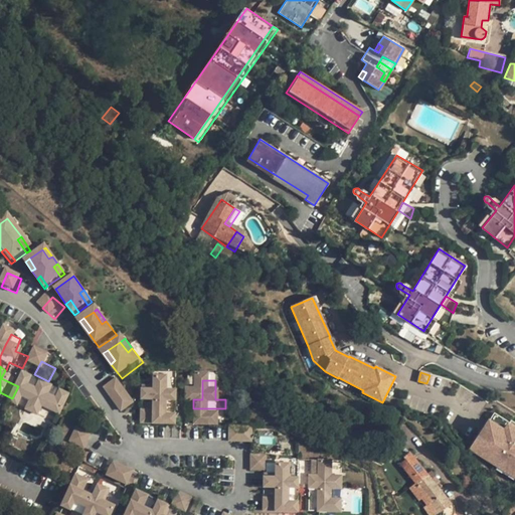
[(31,382),(17,411),(26,415),(30,407),(39,411),(37,415),(48,420),(49,416),(66,424),(69,423),(78,403),(68,399),(65,407),(56,403),(45,397),(37,394),(40,386),(31,382)]
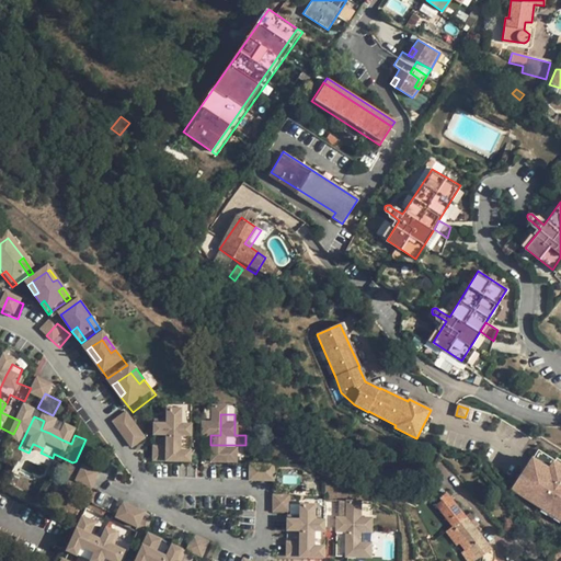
[(135,416),(119,426),(122,428),(136,419),(135,416)]
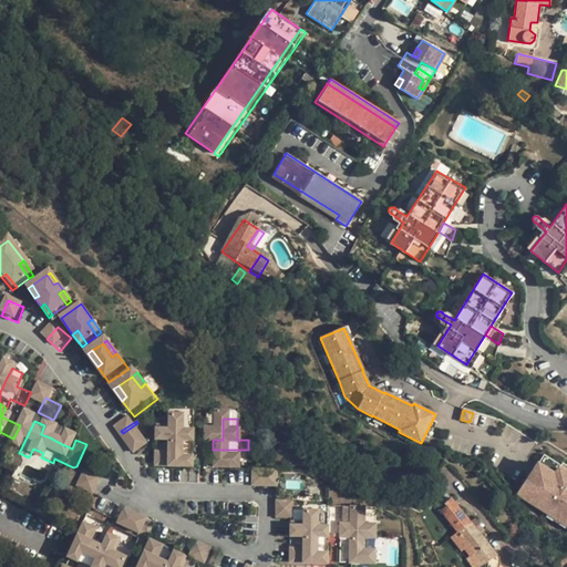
[(137,423),(123,433),(140,457),(154,447),(137,423)]
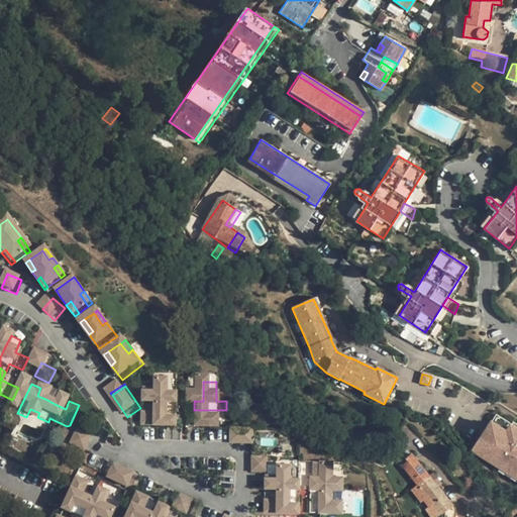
[(151,400),(151,410),(164,411),(177,411),(186,411),(186,399),(176,399),(176,386),(164,386),(164,400),(151,400)]
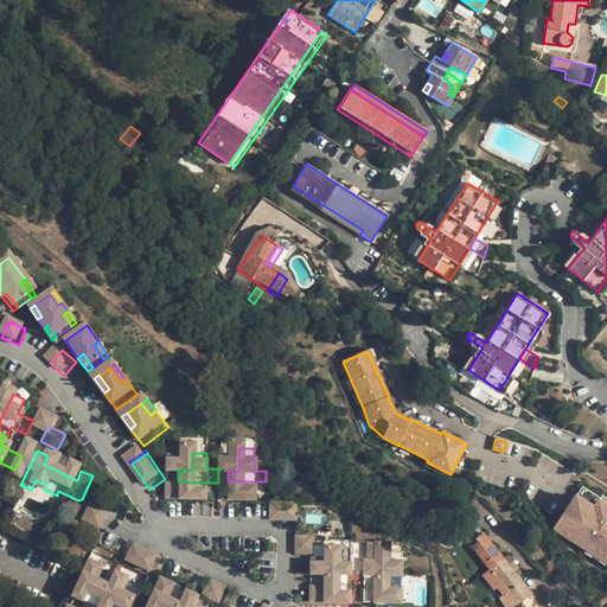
[(58,460),(53,468),(66,475),(71,466),(58,460)]
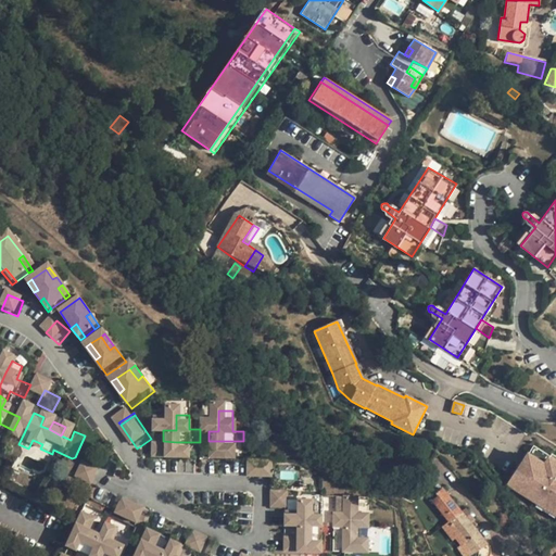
[(218,441),(219,466),(243,466),(243,455),(234,455),(234,441),(218,441)]
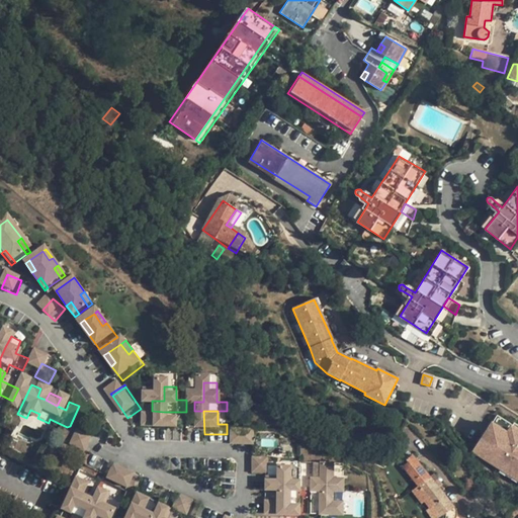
[(152,425),(152,435),(186,435),(186,425),(177,425),(177,412),(164,412),(164,425),(152,425)]
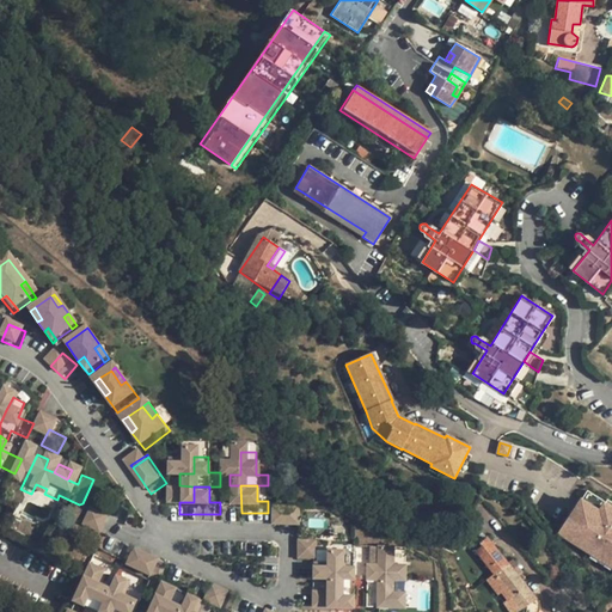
[(54,506),(57,500),(44,494),(41,500),(54,506)]
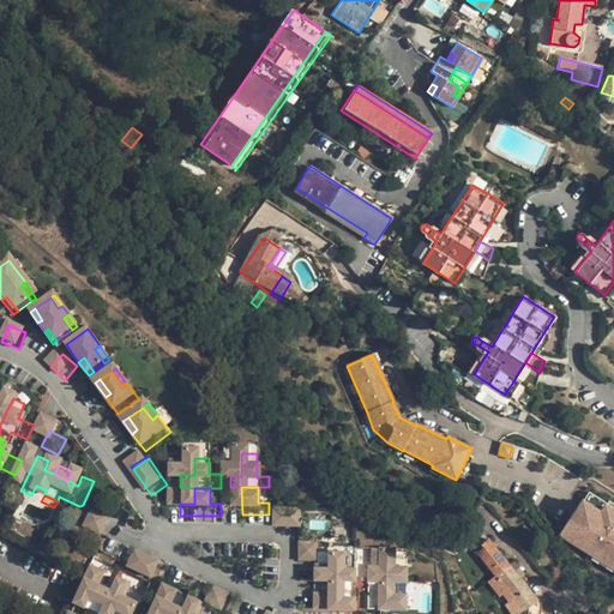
[(572,518),(576,521),(587,505),(583,501),(572,518)]
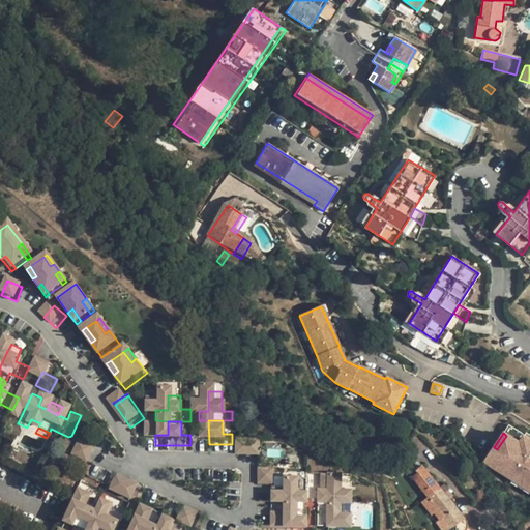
[(529,442),(523,438),(519,443),(506,436),(497,449),(494,447),(486,462),(529,489),(529,442)]
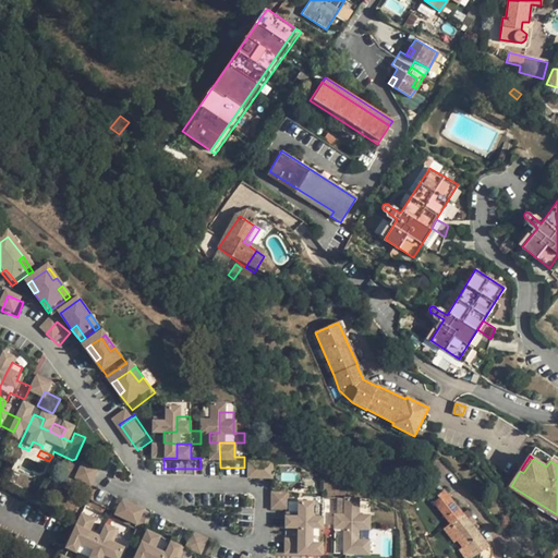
[(257,465),(257,484),(281,484),(281,465),(257,465)]
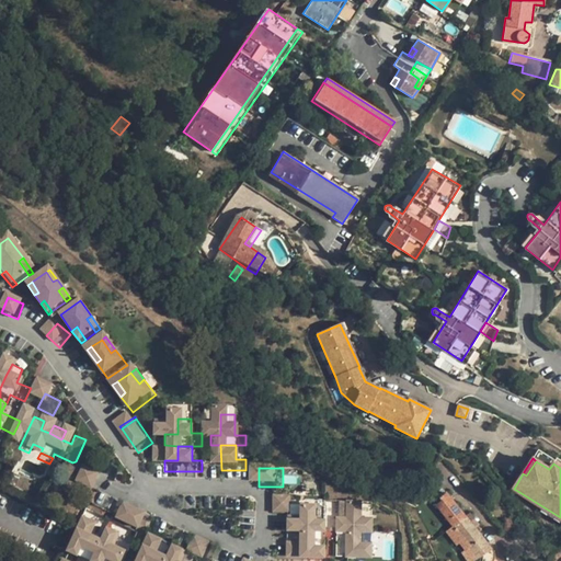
[(89,474),(82,490),(99,496),(105,481),(89,474)]
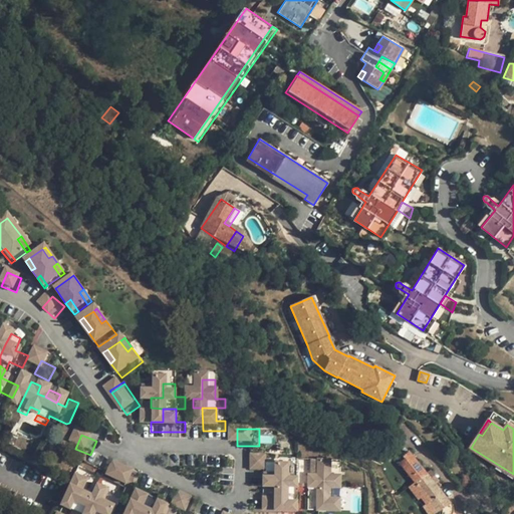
[(400,462),(430,501),(426,504),(423,506),(429,513),(439,513),(441,509),(450,502),(437,487),(434,482),(437,480),(438,479),(437,478),(431,471),(430,470),(426,473),(408,450),(402,455),(404,458),(400,462)]
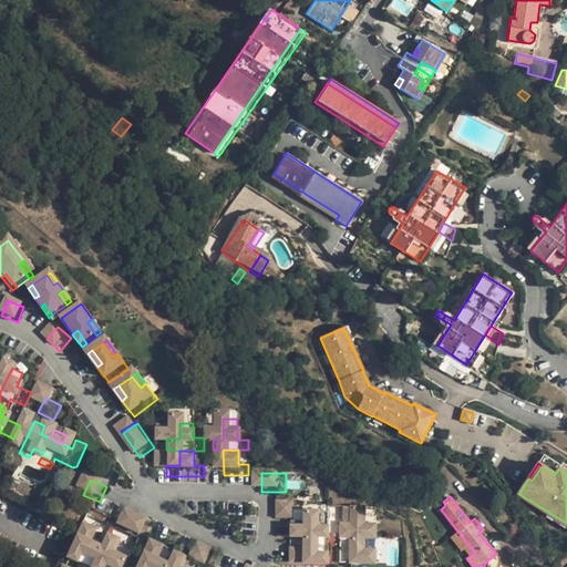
[(284,504),(284,523),(300,523),(300,504),(284,504)]
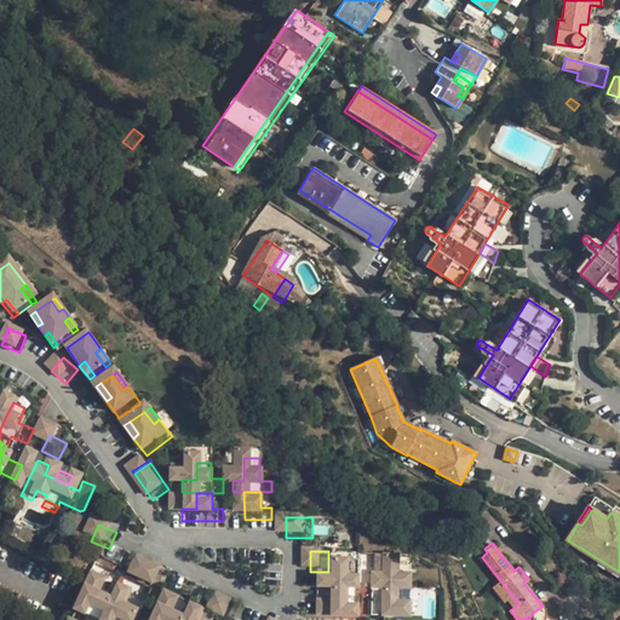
[(380,578),(379,589),(391,589),(407,587),(419,589),(419,578),(407,578),(407,555),(391,555),(391,578),(380,578)]
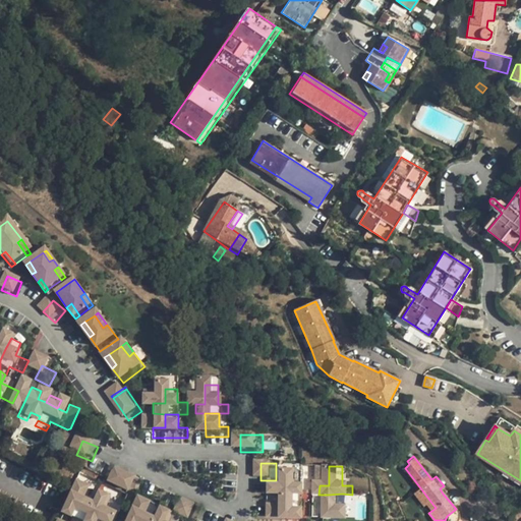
[(277,484),(276,496),(289,496),(302,495),(311,495),(311,484),(302,484),(302,470),(289,470),(289,484),(277,484)]
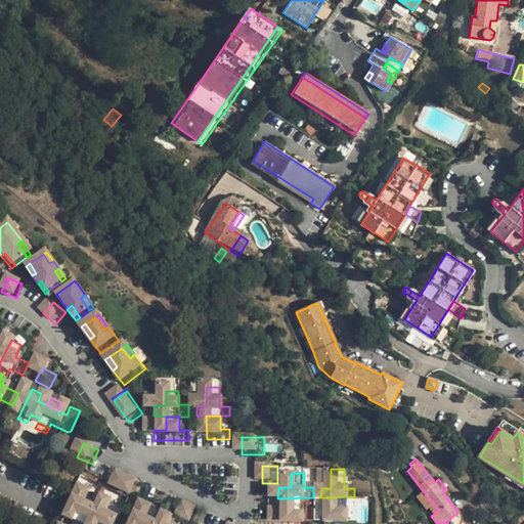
[(125,480),(119,494),(140,505),(146,489),(125,480)]
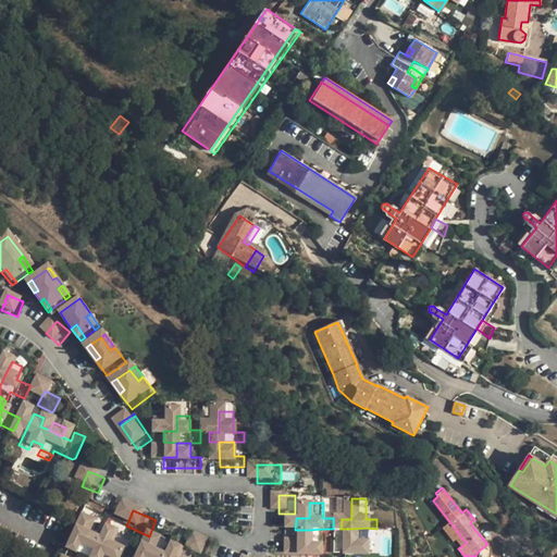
[(466,543),(441,511),(438,514),(446,523),(443,527),(453,540),(455,537),(461,546),(466,543)]
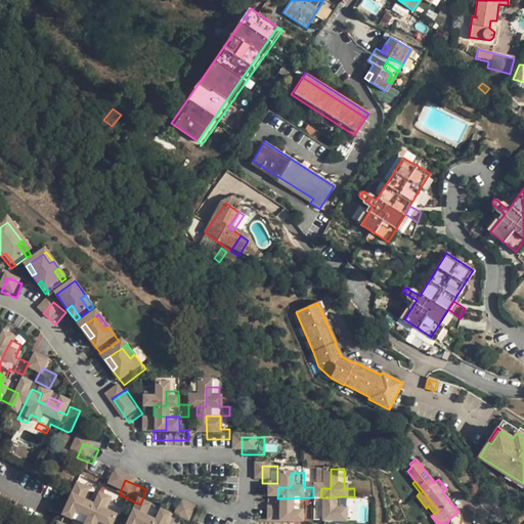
[(86,492),(72,523),(83,523),(85,520),(93,523),(98,523),(103,514),(91,508),(96,496),(86,492)]
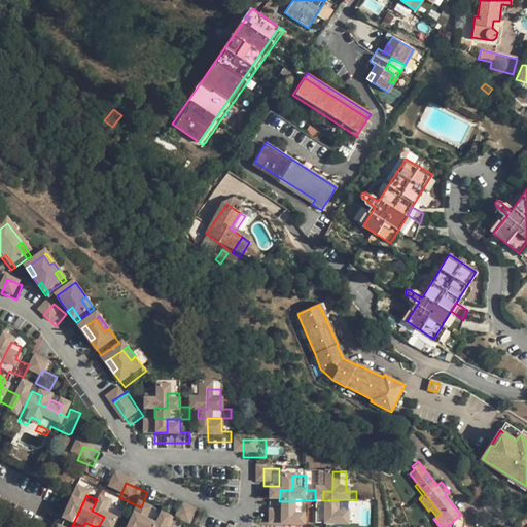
[(332,500),(332,525),(356,524),(356,514),(347,514),(346,499),(332,500)]
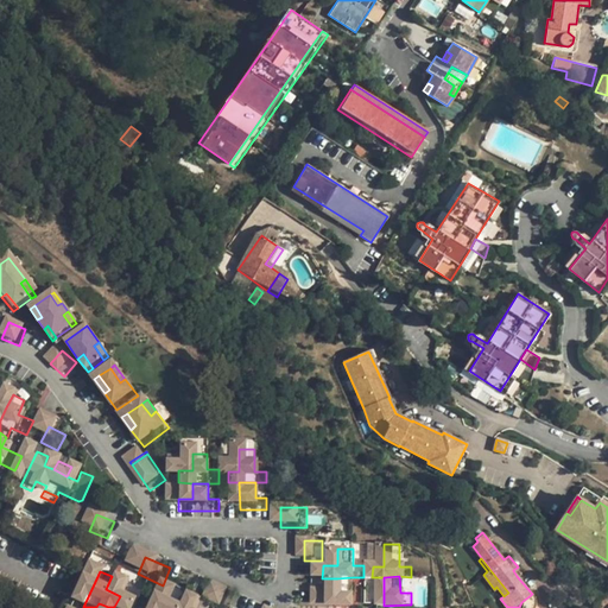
[(323,594),(323,607),(363,606),(362,594),(353,594),(353,577),(337,578),(337,594),(323,594)]
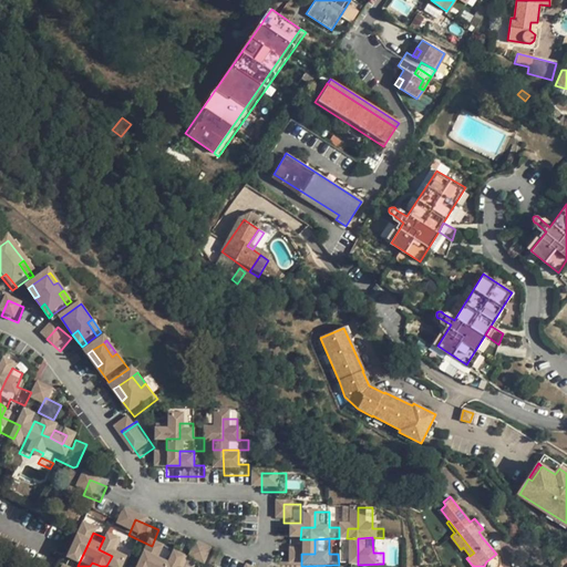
[(106,566),(134,566),(123,562),(129,548),(117,544),(112,556),(106,566)]
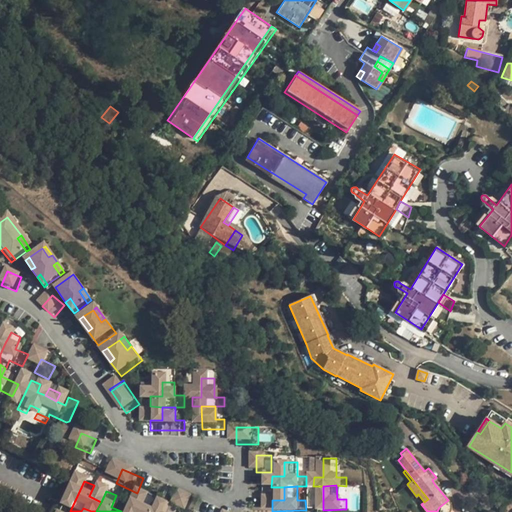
[(145,497),(137,511),(150,511),(149,511),(154,501),(145,497)]
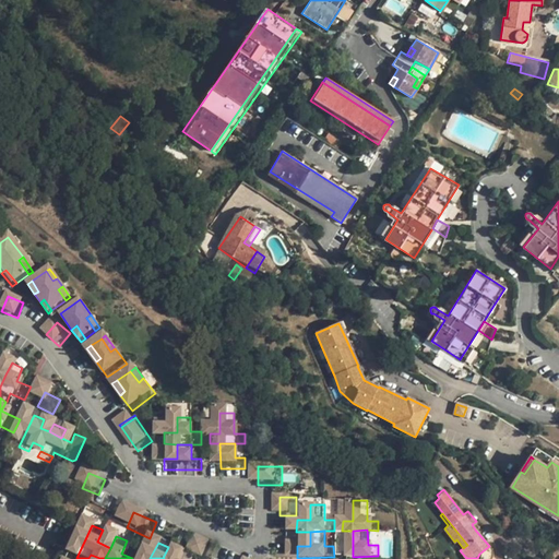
[(205,544),(199,558),(216,558),(221,551),(205,544)]
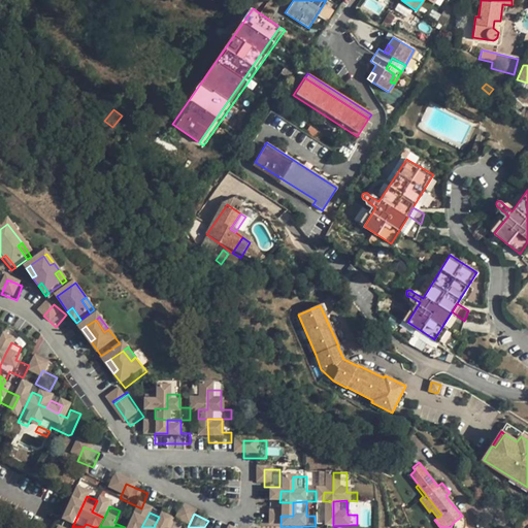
[(527,527),(527,519),(526,517),(515,526),(517,527),(527,527)]
